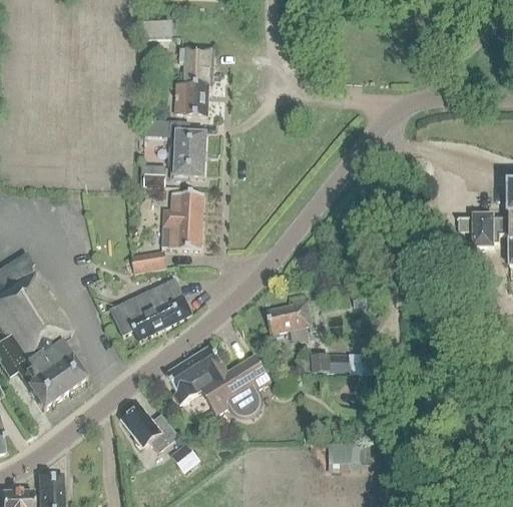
[(151,32),(179,34),(180,19),(151,18),(151,32)]
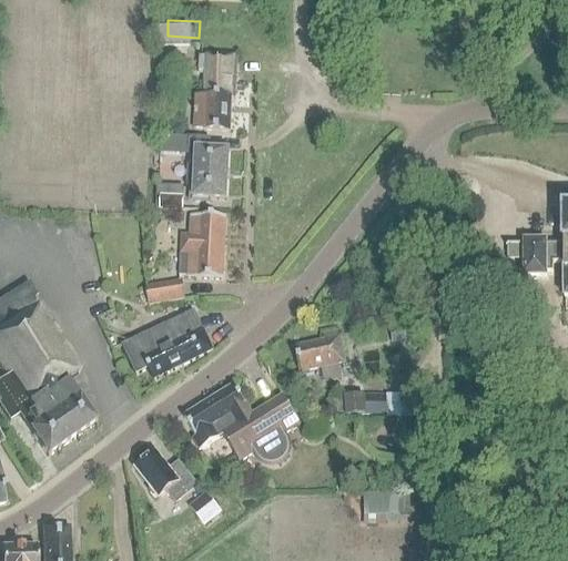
[(203,126),(230,128),(231,94),(234,94),(236,50),(205,49),(205,52),(199,51),(199,67),(205,67),(204,92),(194,92),(193,124),(203,125),(203,126)]
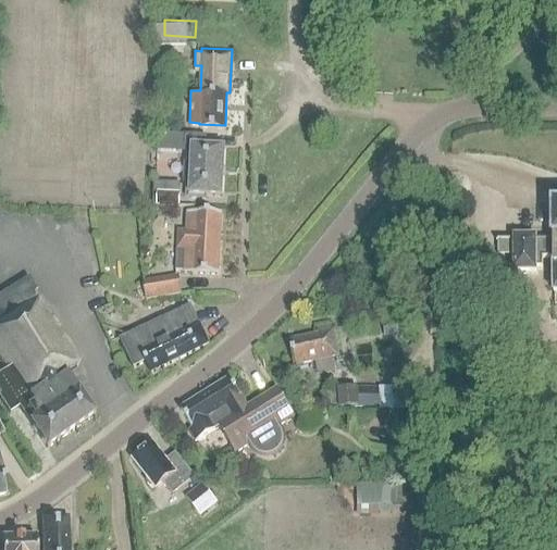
[(157,128),(157,141),(183,142),(184,129),(157,128)]
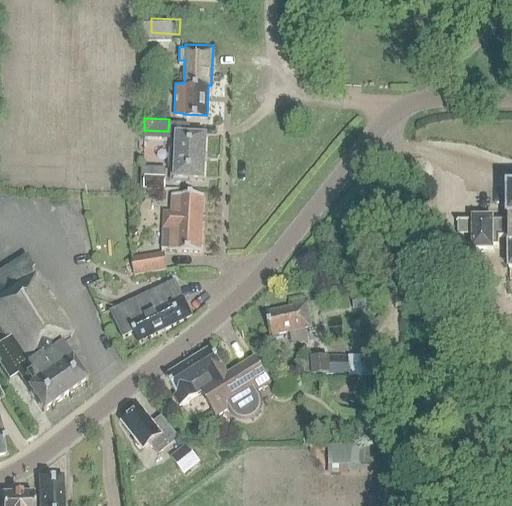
[(188,176),(204,177),(206,132),(187,131),(188,120),(178,120),(169,119),(168,131),(173,131),(173,135),(173,146),(175,146),(175,152),(170,152),(170,160),(174,160),(174,164),(172,164),(171,177),(188,178),(188,176)]
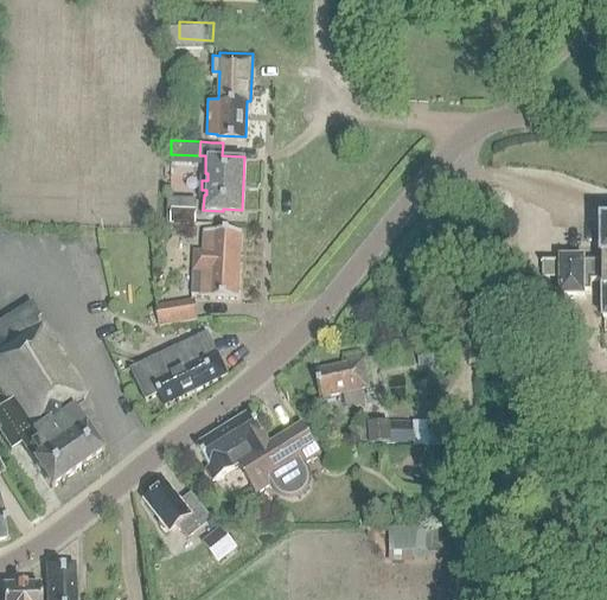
[(170,217),(195,218),(195,206),(171,205),(170,217)]
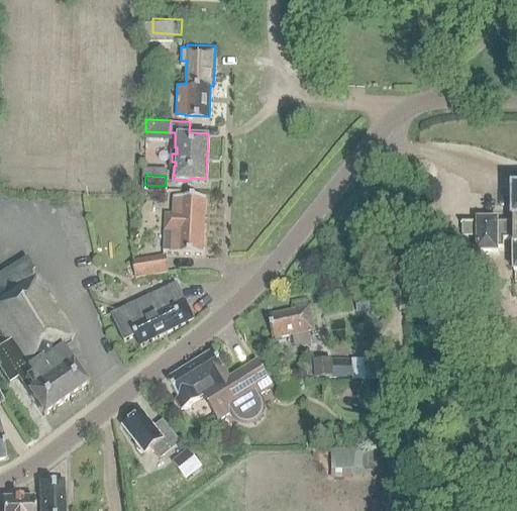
[(502,234),(513,234),(513,267),(516,267),(516,185),(515,186),(515,185),(512,185),(512,188),(513,187),(513,217),(497,217),(497,214),(484,214),(477,214),(477,217),(460,217),(460,219),(461,219),(461,231),(477,231),(477,247),(497,247),(497,243),(502,243),(502,234)]
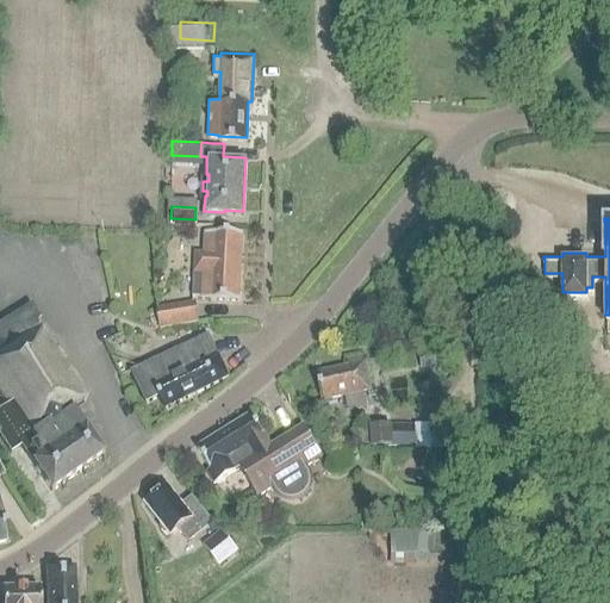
[(203,268),(200,293),(238,296),(242,229),(204,227),(203,248),(194,248),(194,268),(203,268)]
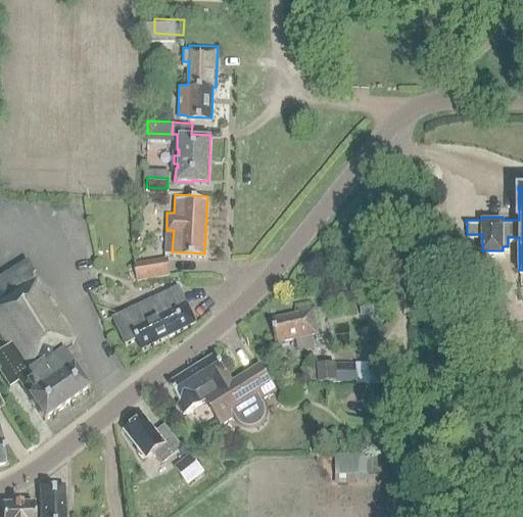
[(133,259),(136,277),(171,272),(168,253),(133,259)]
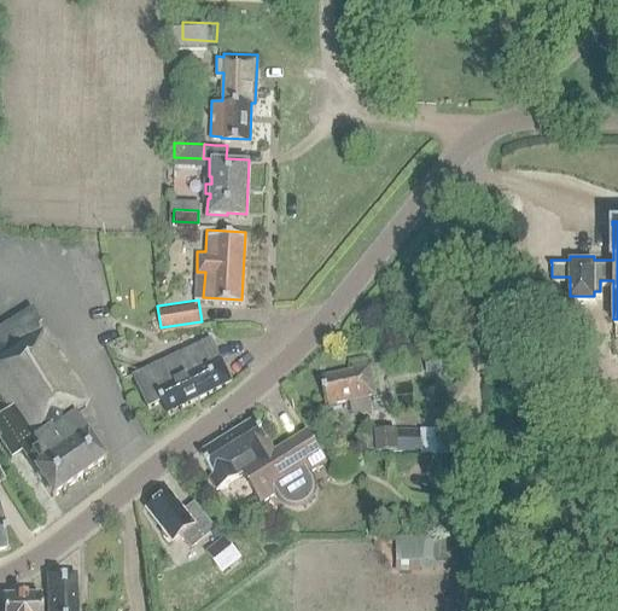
[(41,326),(36,319),(40,316),(30,302),(0,320),(0,396),(6,405),(0,407),(0,438),(9,453),(19,446),(31,464),(51,492),(104,455),(73,408),(89,397),(41,326)]
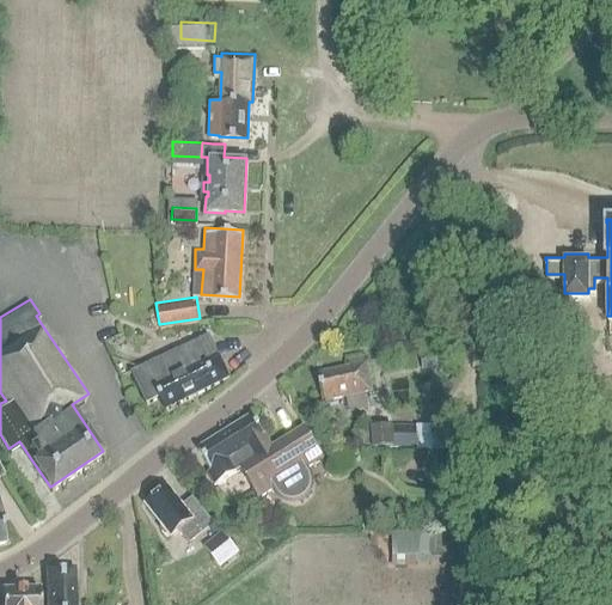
[(146,399),(159,392),(165,404),(228,373),(209,330),(130,367),(146,399)]
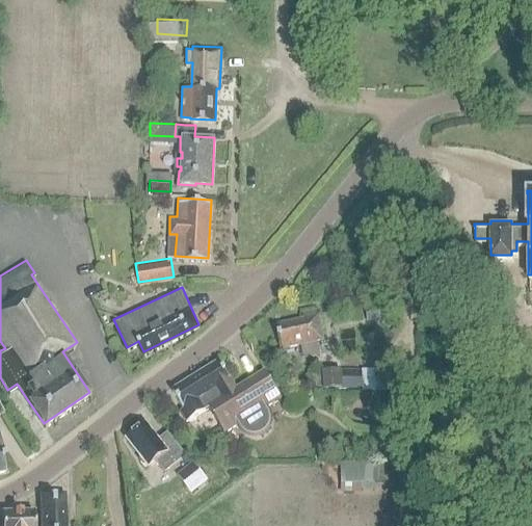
[(366,315),(378,314),(377,304),(365,305),(366,315)]
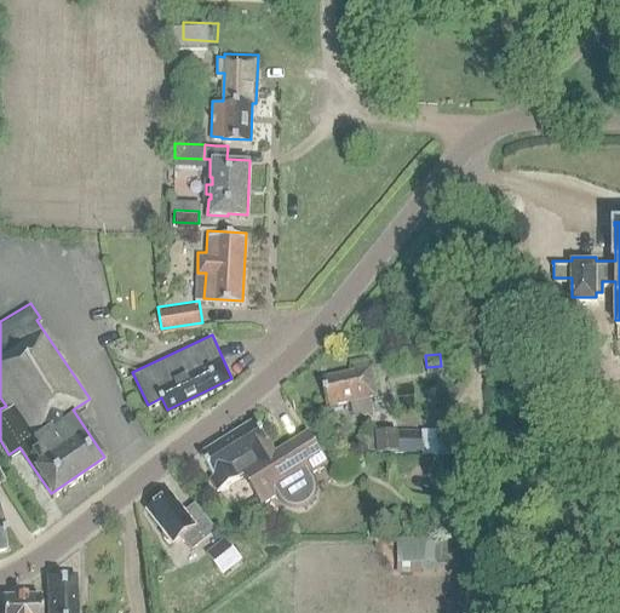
[(372,410),(369,393),(374,391),(369,356),(350,360),(351,367),(322,373),(327,401),(350,396),(352,413),(372,410)]
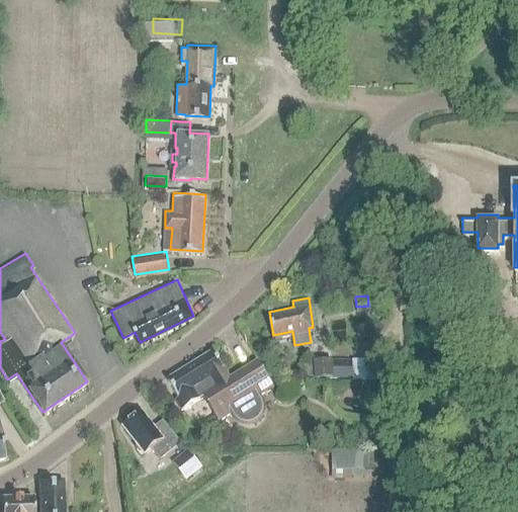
[(218,417),(232,408),(236,414),(241,418),(248,419),(255,417),(260,412),(262,406),(262,399),(258,393),(272,384),(257,358),(230,374),(213,348),(202,355),(201,354),(167,376),(178,395),(175,397),(181,406),(202,393),(218,417)]
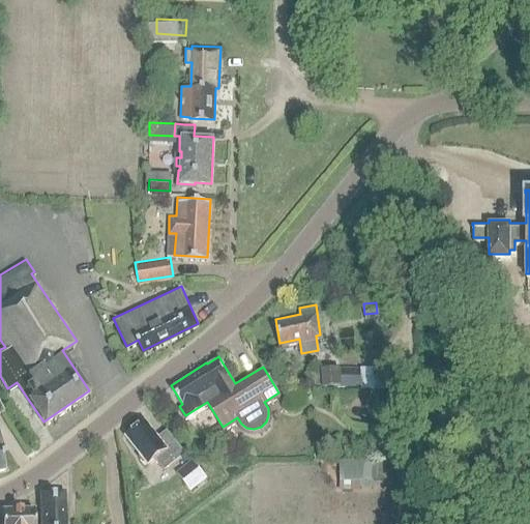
[(292,373),(294,368),(292,364),(288,361),(283,362),(281,368),(283,373),(288,375),(292,373)]
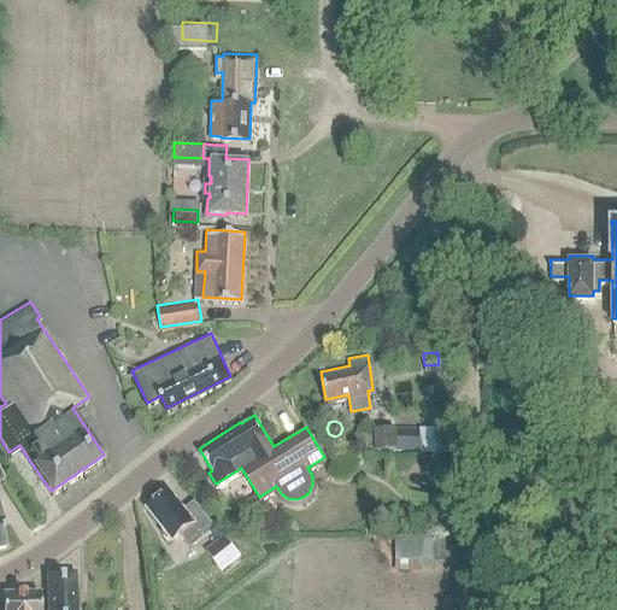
[(394,424),(374,424),(375,446),(395,446),(418,446),(418,424),(394,424)]
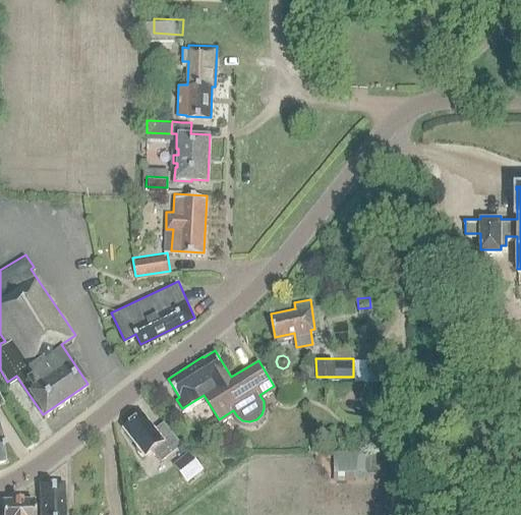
[(145,453),(152,447),(161,458),(181,443),(162,419),(154,426),(142,412),(123,426),(145,453)]
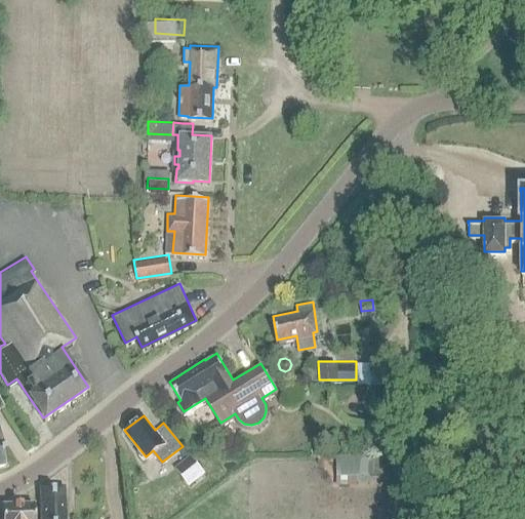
[(353,449),(353,471),(377,471),(377,449),(353,449)]
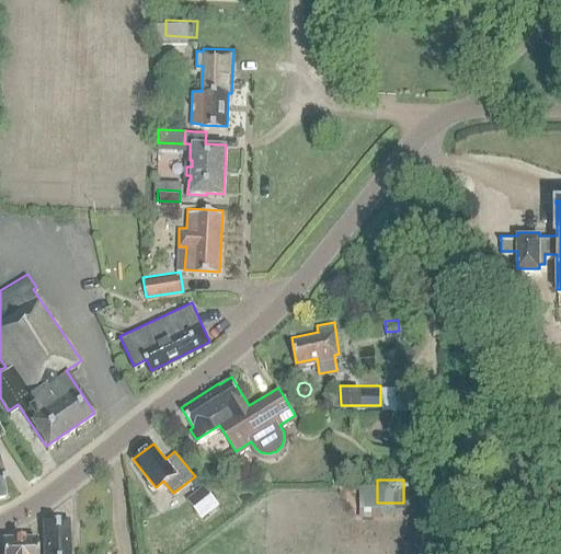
[(212,495),(202,483),(186,496),(195,508),(212,495)]
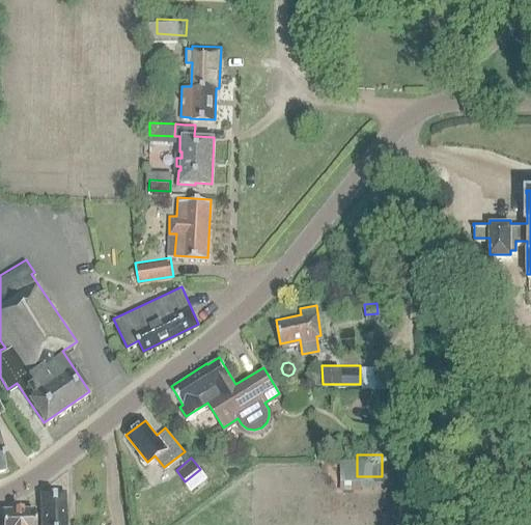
[(65,524),(64,489),(39,490),(39,524),(65,524)]
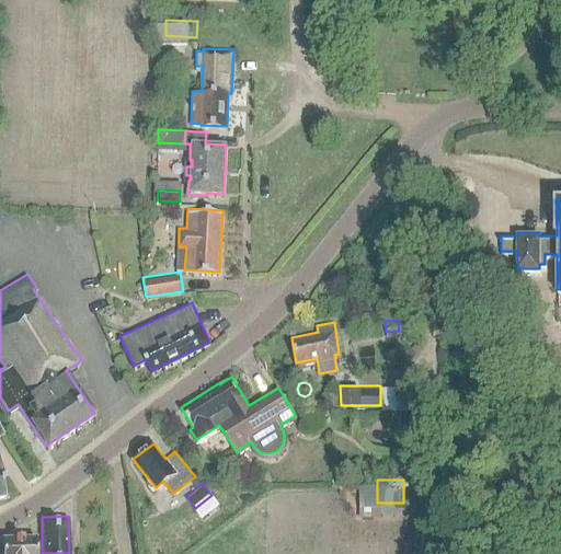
[(1,537),(1,553),(36,553),(36,534),(1,537)]
